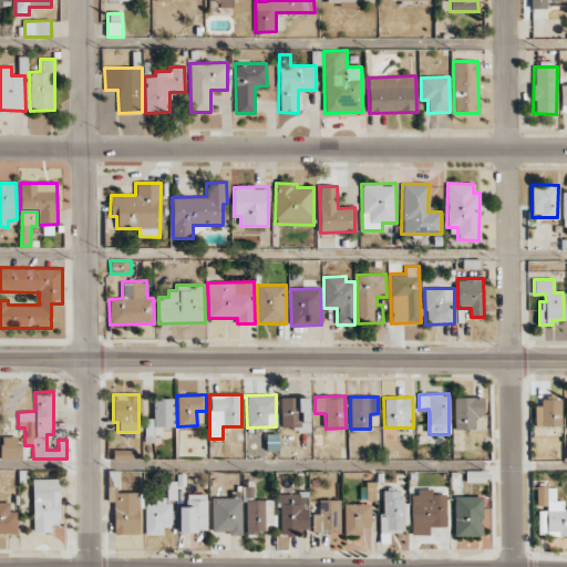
[(483,397),(454,397),(454,429),(474,429),(474,415),(482,415),(483,397)]
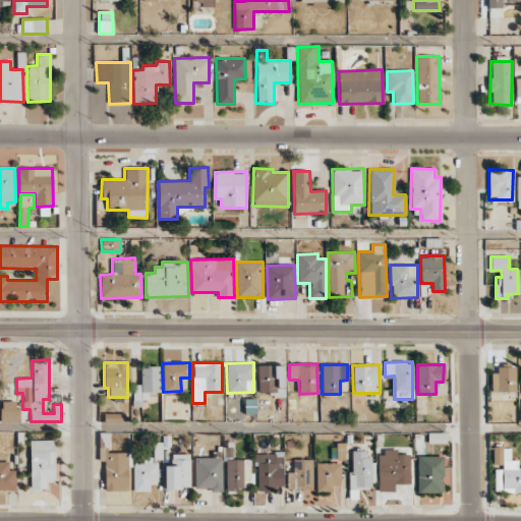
[(132,406),(141,406),(141,400),(149,400),(149,393),(160,392),(159,365),(139,366),(140,384),(132,385),(132,406)]
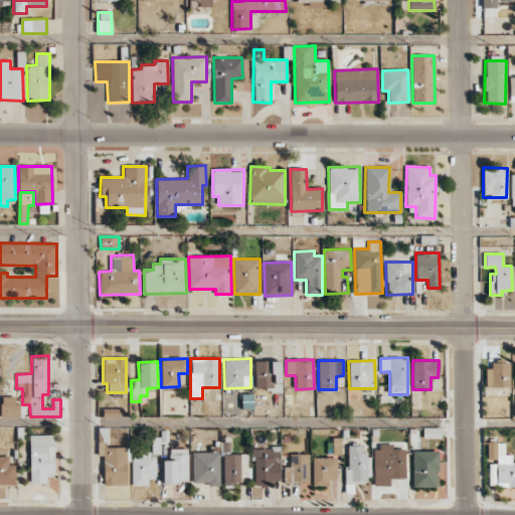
[(255,390),(281,390),(281,361),(254,361),(255,390)]
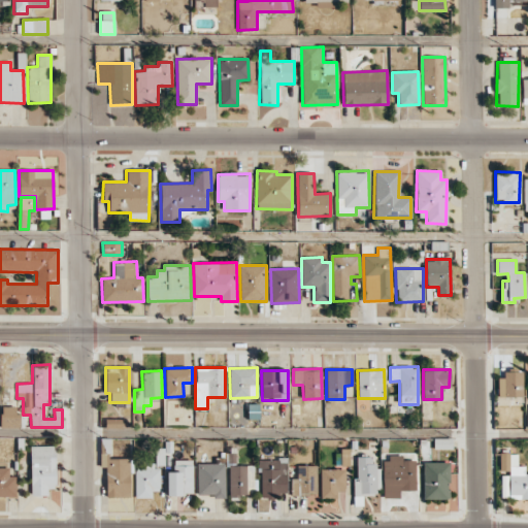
[(497,377),(497,397),(523,397),(522,371),(503,371),(503,377),(497,377)]
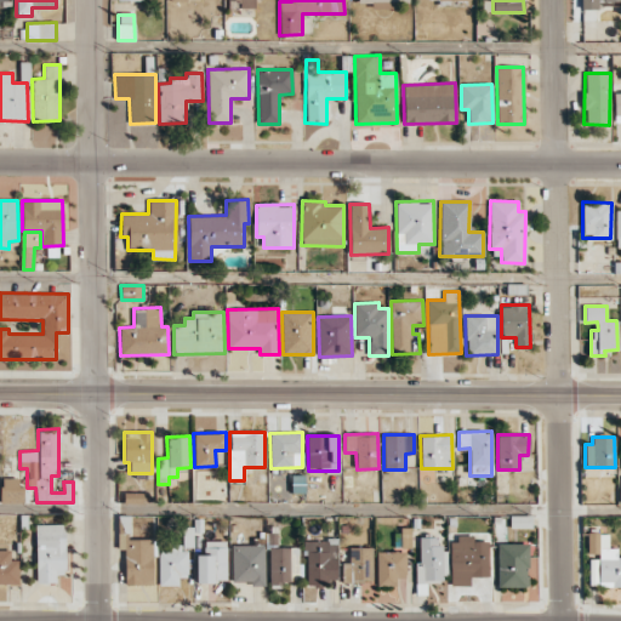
[(21,478),(1,478),(0,502),(21,502),(21,478)]
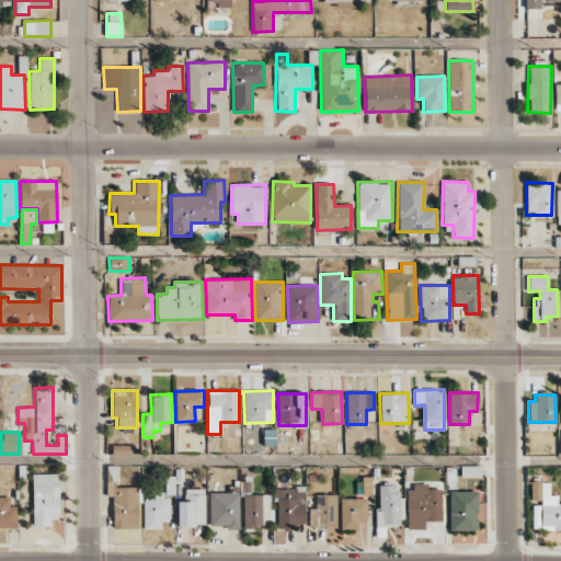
[(112,455),(129,455),(129,445),(112,445),(112,455)]
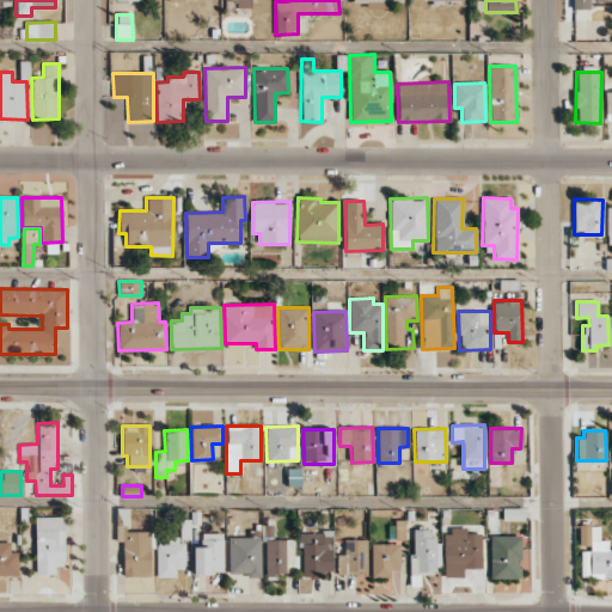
[(123,576),(151,576),(150,531),(129,531),(129,508),(116,508),(116,542),(123,542),(123,576)]
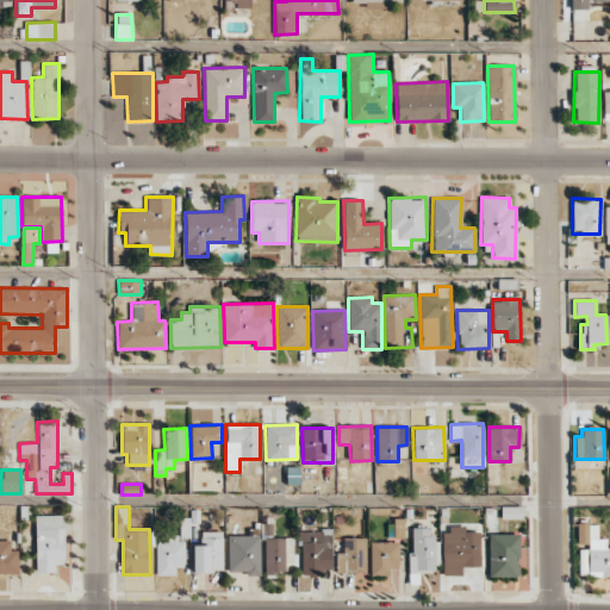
[(36,572),(55,572),(55,565),(64,565),(63,515),(35,515),(36,572)]
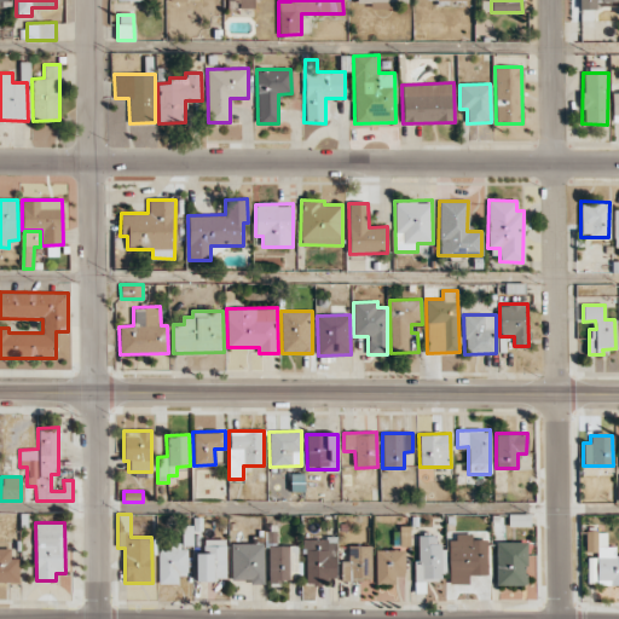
[(618,584),(618,554),(615,555),(615,547),(607,547),(607,531),(586,531),(585,551),(596,551),(596,557),(588,557),(586,584),(618,584)]
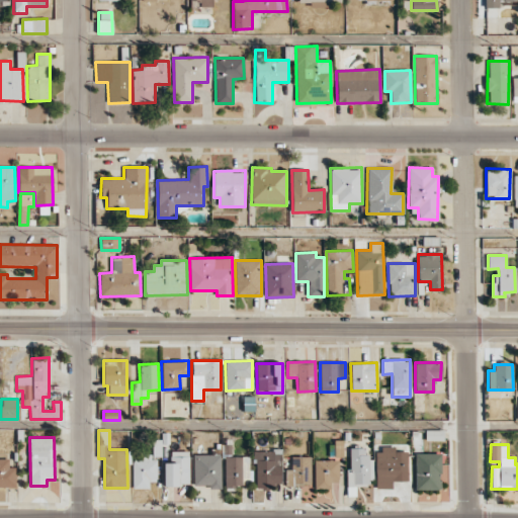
[(193,454),(193,487),(223,487),(223,486),(249,486),(249,456),(230,456),(230,445),(210,446),(210,454),(193,454)]
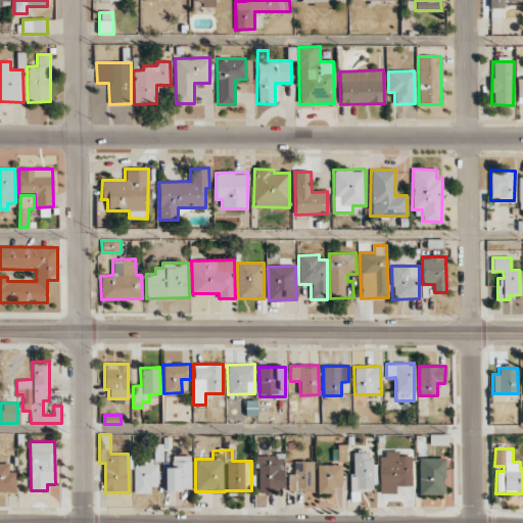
[(369,452),(353,452),(353,473),(349,473),(350,501),(359,501),(359,491),(375,491),(375,462),(369,462),(369,452)]
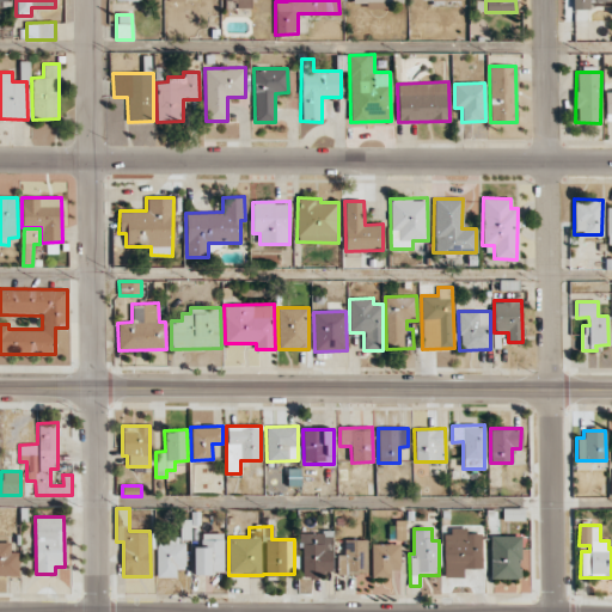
[(444,530),(444,577),(463,577),(463,569),(481,568),(481,533),(467,533),(467,530),(444,530)]
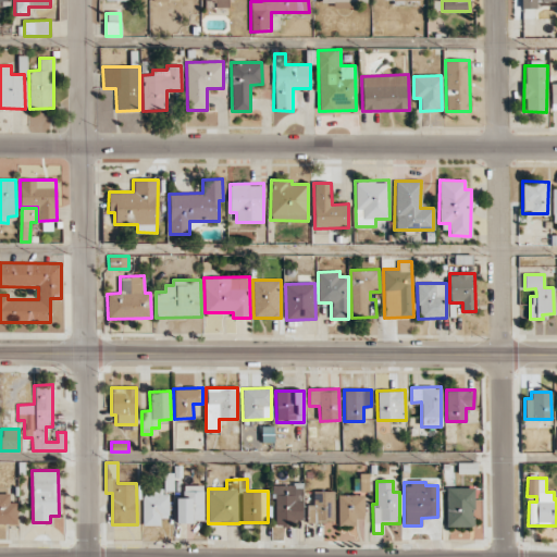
[(274,484),(274,525),(292,525),(292,520),(302,520),(302,484),(274,484)]
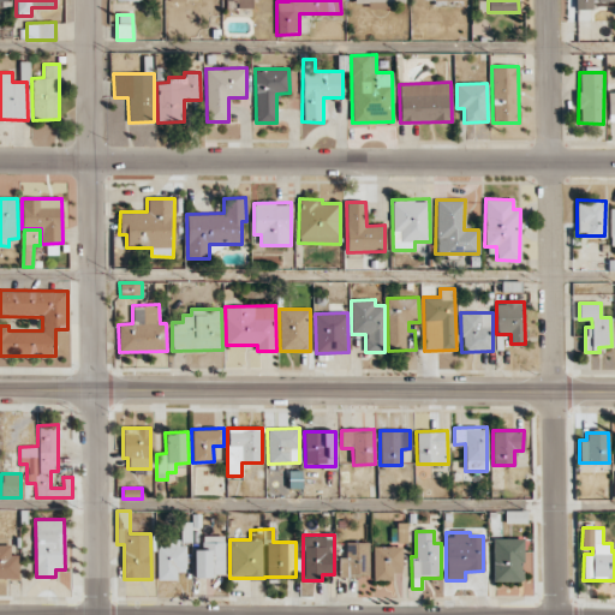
[(193,549),(195,577),(225,575),(225,536),(202,536),(203,549),(193,549)]
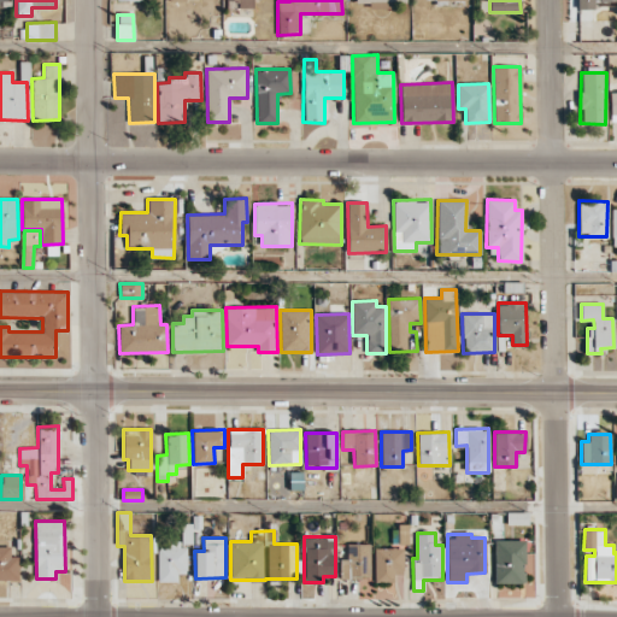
[(524,583),(524,540),(494,540),(494,583),(524,583)]
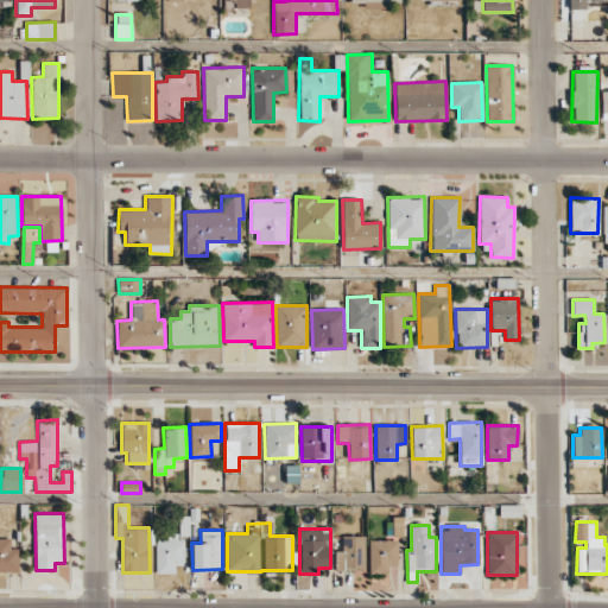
[(156,572),(176,574),(176,564),(184,564),(184,537),(156,536),(156,572)]
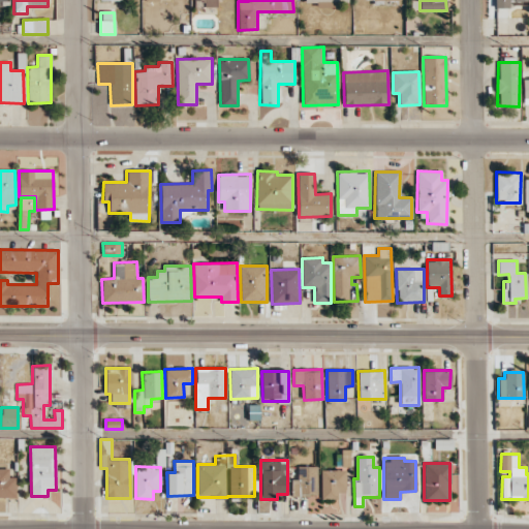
[(316,466),(297,466),(297,479),(291,479),(291,496),(317,496),(316,466)]
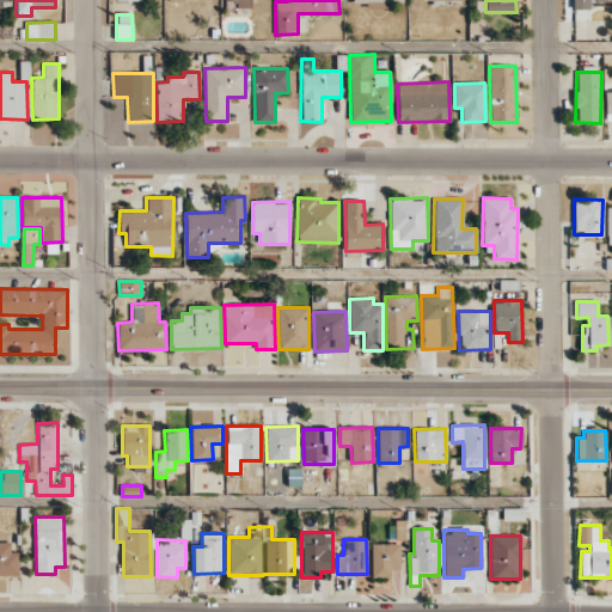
[(0,542),(0,575),(18,575),(18,551),(10,551),(10,542),(0,542)]
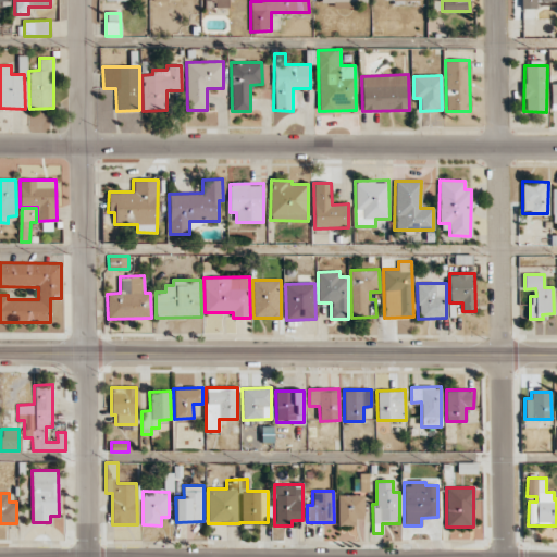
[(354,524),(354,518),(363,518),(363,494),(338,495),(338,525),(354,524)]
